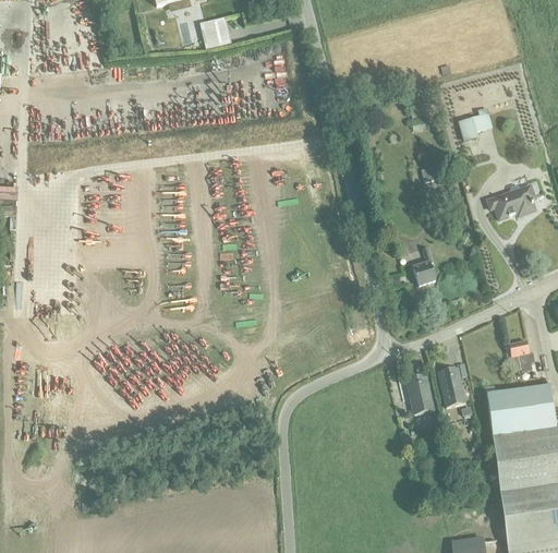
[(154,0),(156,7),(168,3),(170,12),(191,7),(190,0),(154,0)]
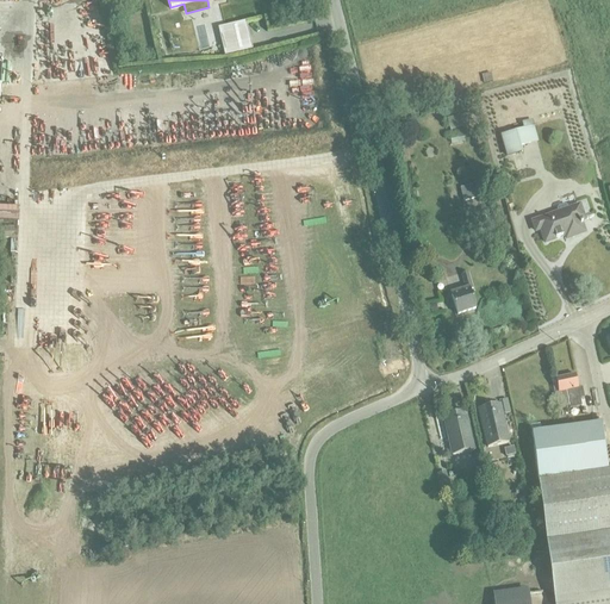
[(246,19),(218,25),(224,54),(253,47),(246,19)]
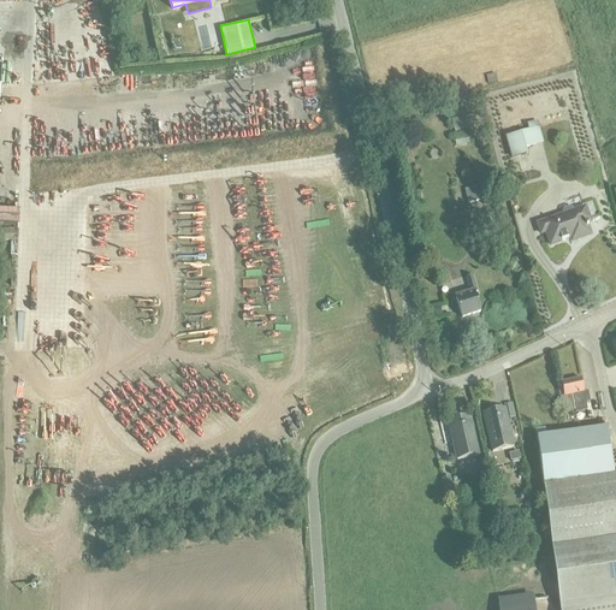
[(496,71),(486,73),(489,82),(498,81),(496,71)]
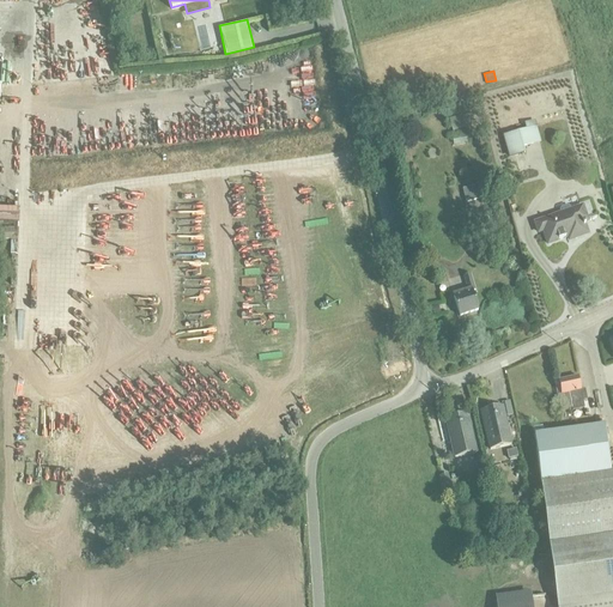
[(526,125),(503,131),(509,153),(526,149),(523,143),(541,137),(535,115),(525,119),(526,125)]
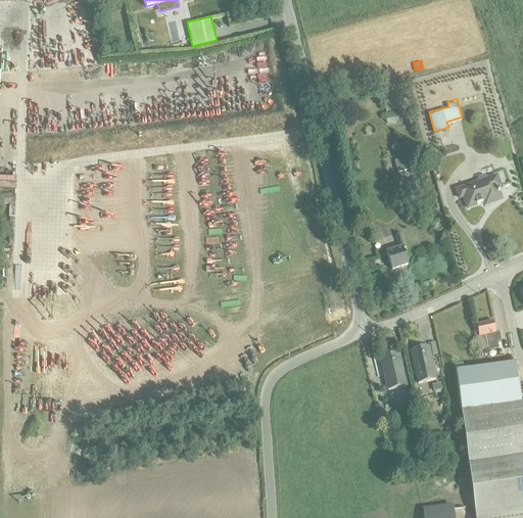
[(397,113),(385,115),(387,122),(399,120),(397,113)]
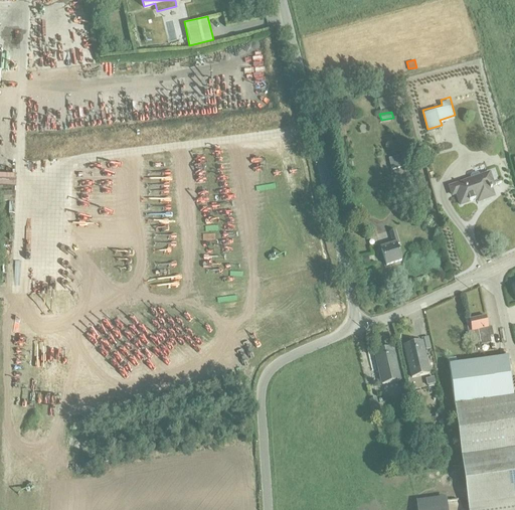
[(400,151),(388,154),(391,166),(403,163),(400,151)]
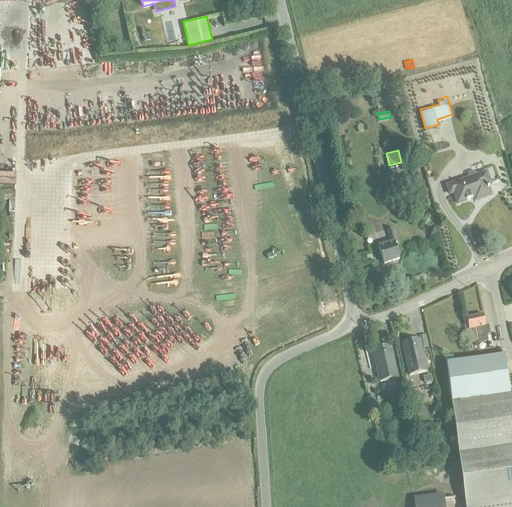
[(468,173),(445,181),(449,192),(454,190),(458,199),(480,191),(481,194),(491,191),(488,183),(492,181),(487,166),(477,170),(476,169),(474,167),(469,169),(468,172),(468,173)]
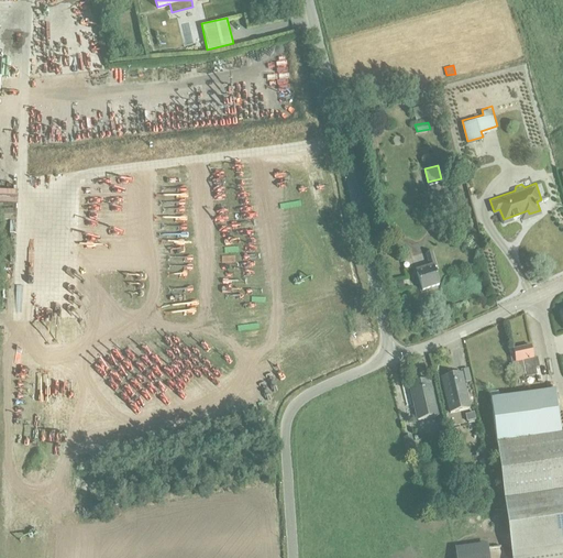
[(141,193),(140,184),(118,187),(119,195),(141,193)]
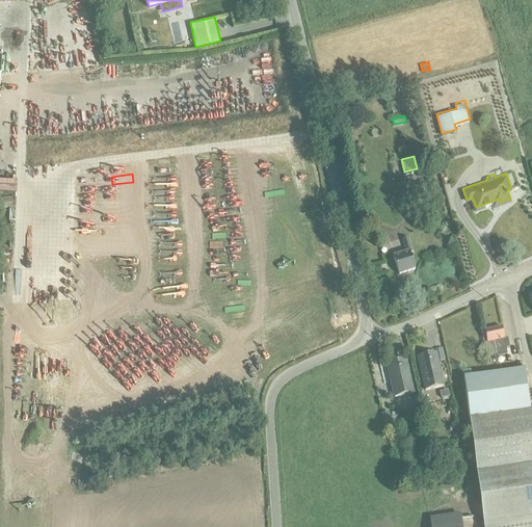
[(0,190),(18,191),(19,178),(0,177),(0,190)]
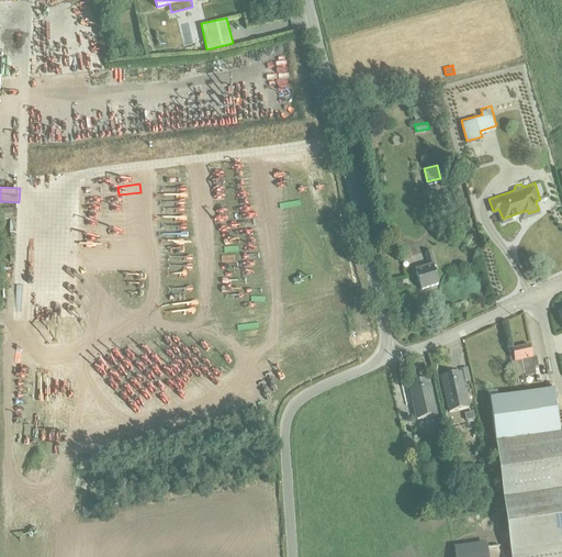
[(429,263),(416,267),(422,286),(438,280),(433,263),(437,262),(431,246),(425,249),(429,263)]
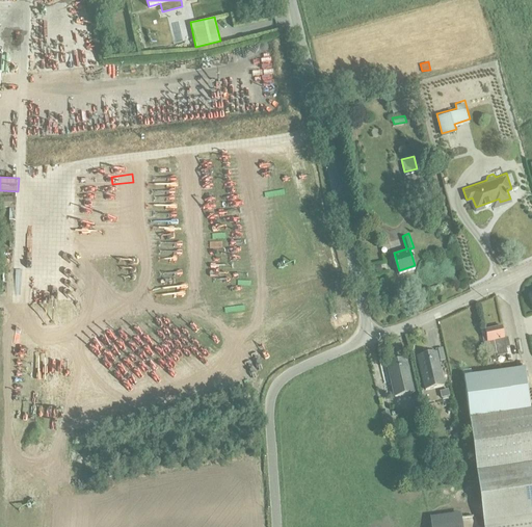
[(502,322),(485,326),(487,339),(494,338),(496,346),(493,347),(495,352),(507,350),(506,343),(509,343),(508,334),(504,335),(502,322)]
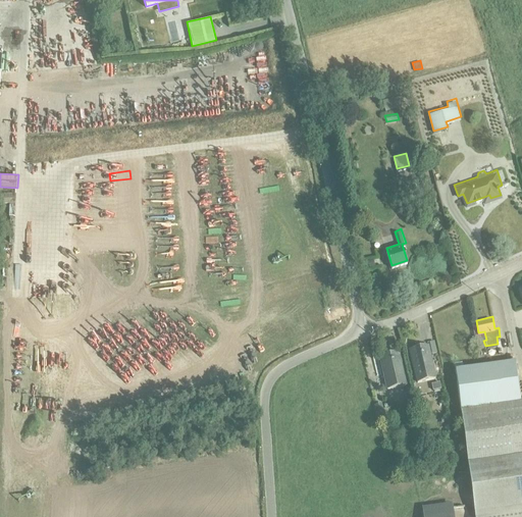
[(428,342),(410,346),(418,379),(435,374),(428,342)]
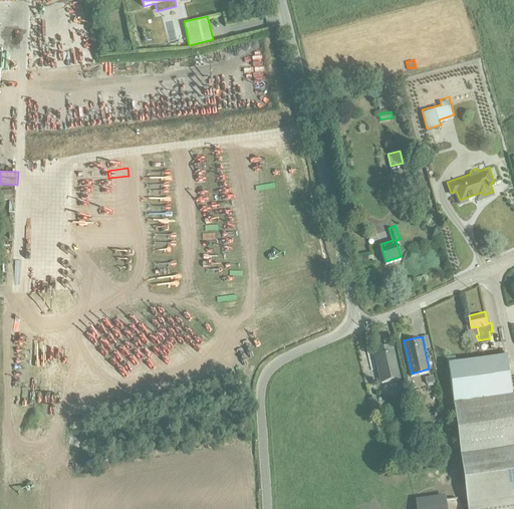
[(392,343),(374,347),(381,379),(400,375),(392,343)]
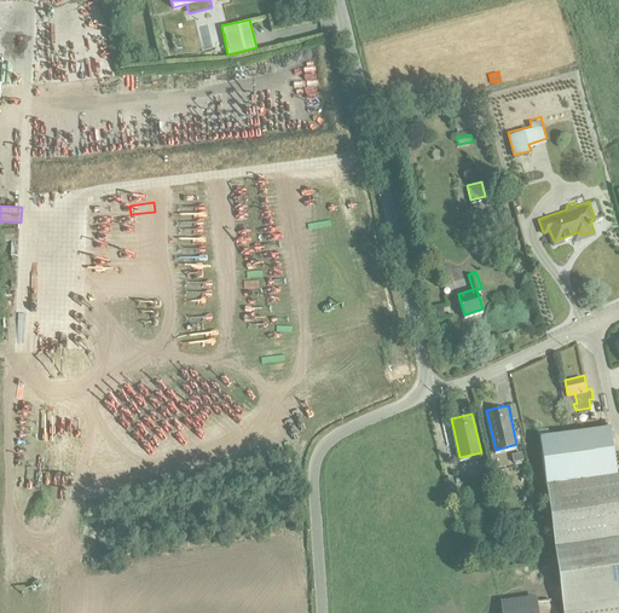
[(545,483),(618,473),(618,467),(613,424),(539,434),(545,483)]
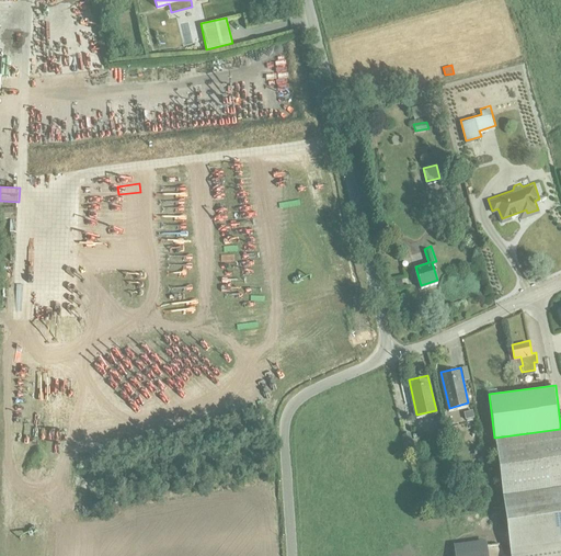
[(472,407),(464,408),(466,416),(474,413),(472,407)]
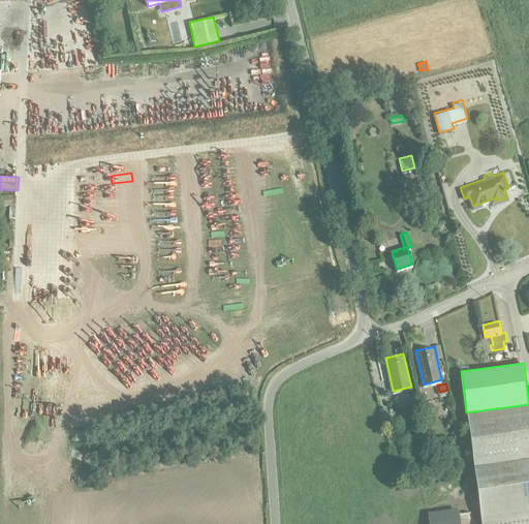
[(528,404),(466,412),(480,519),(528,512),(528,404)]
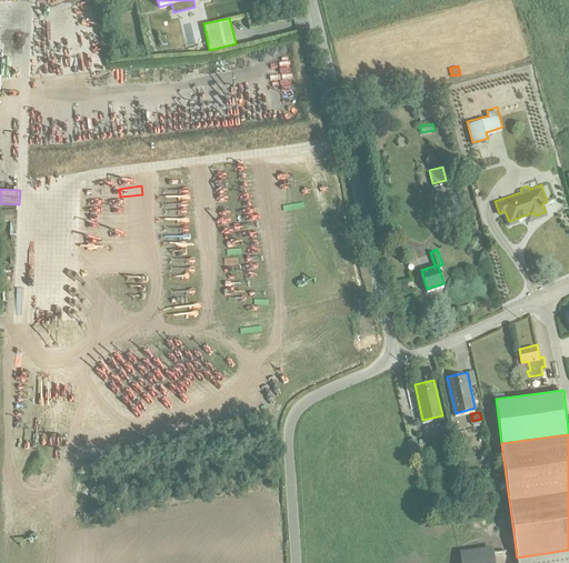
[(417,435),(408,438),(412,455),(421,454),(417,435)]
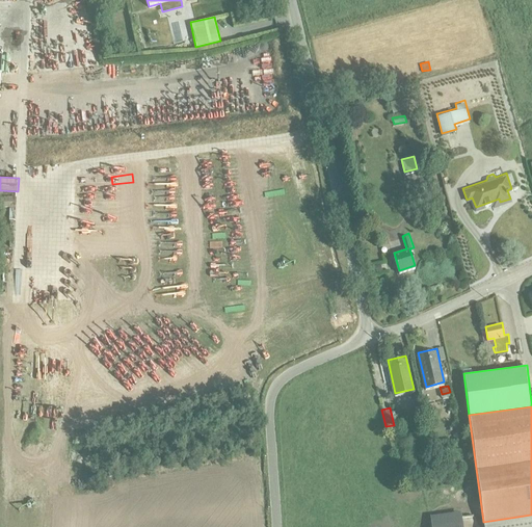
[(264,504),(264,493),(251,494),(253,505),(264,504)]
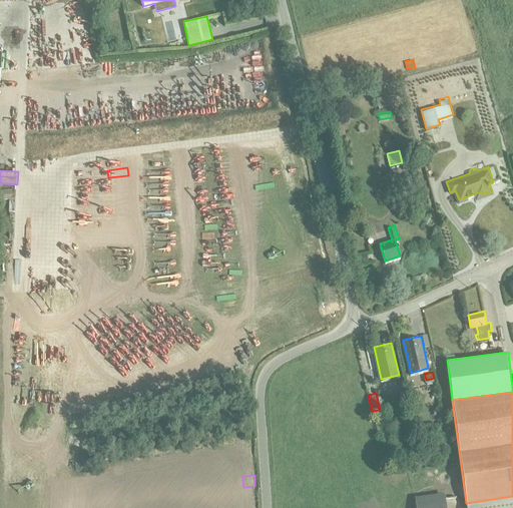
[(446,507),(445,491),(415,495),(416,507),(446,507)]
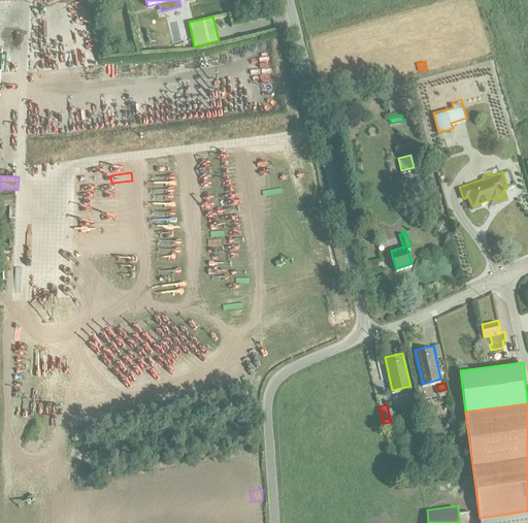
[(527,522),(527,513),(480,520),(480,522),(527,522)]
